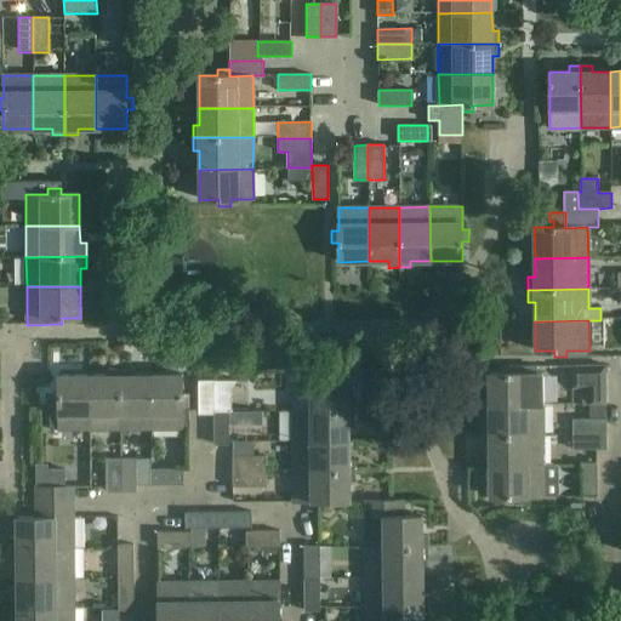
[(222,352),(222,366),(237,366),(237,352),(222,352)]
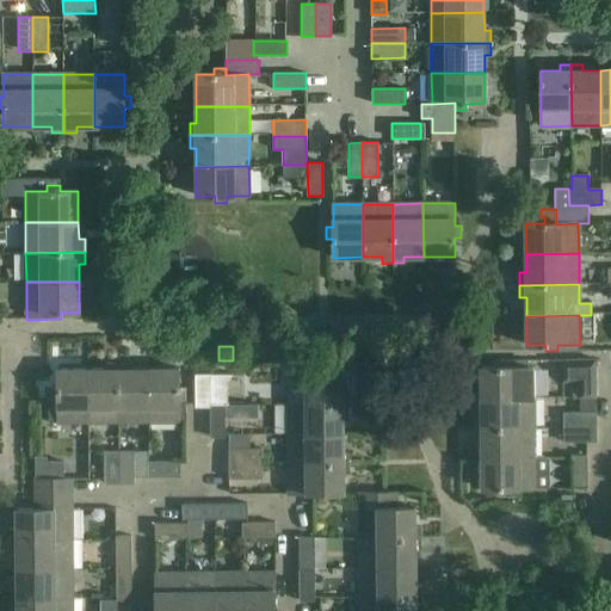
[(523,368),(523,360),(499,360),(499,368),(481,368),(481,399),(534,399),(534,390),(534,368),(523,368)]
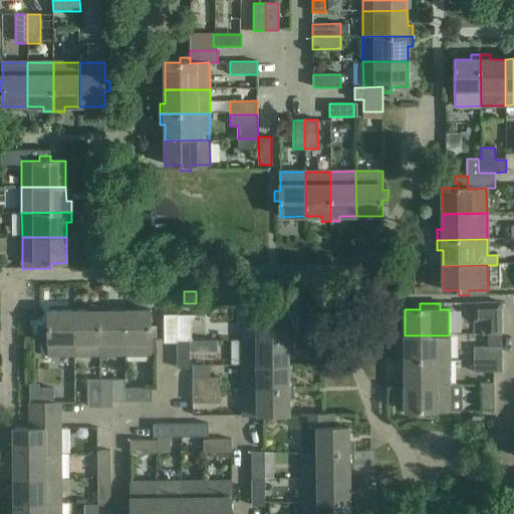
[(501,334),(501,303),(474,303),(474,321),(487,321),(487,334),(501,334)]
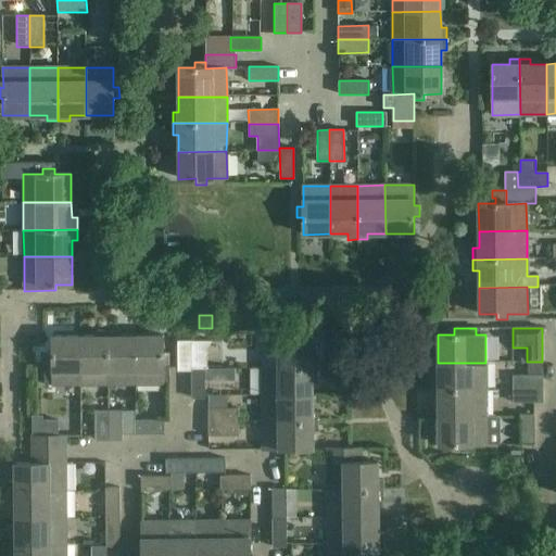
[(80,384),(109,384),(108,330),(97,330),(97,337),(80,337),(80,384)]
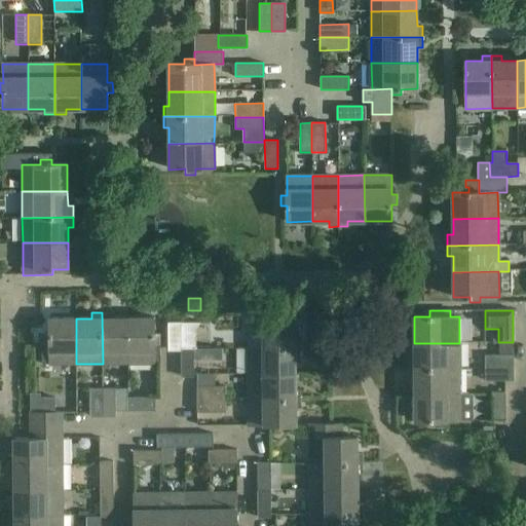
[(102,312),(103,364),(128,364),(127,317),(113,318),(113,312),(102,312)]
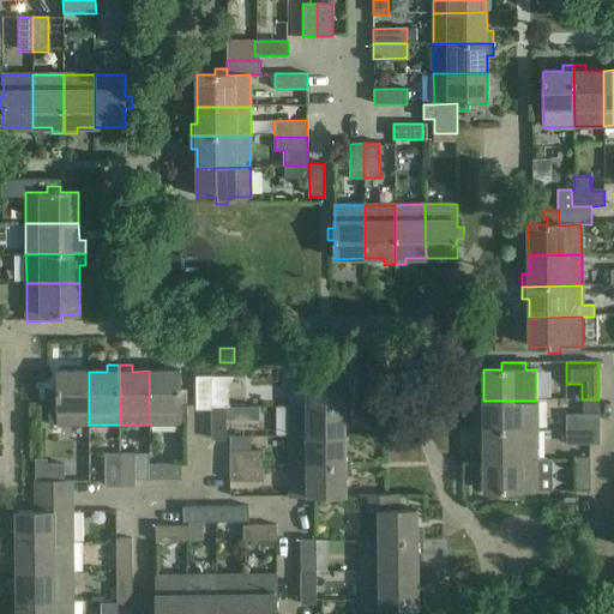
[(149,371),(150,425),(180,423),(180,402),(186,402),(186,390),(180,390),(180,371),(149,371)]
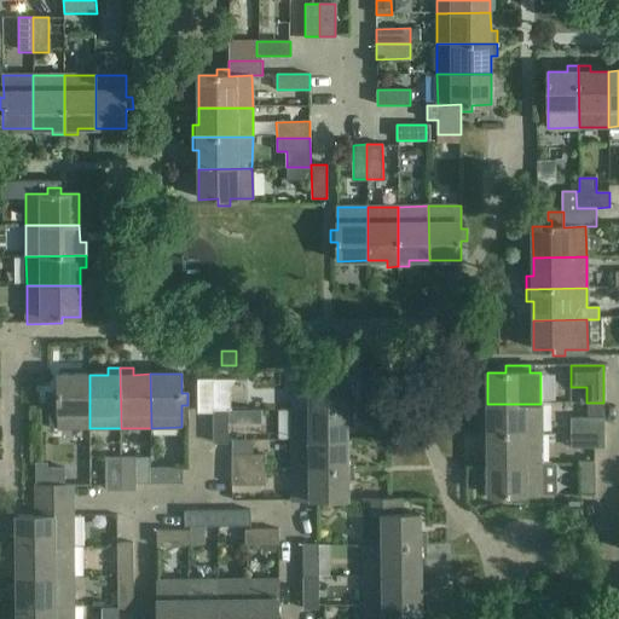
[(90,428),(90,375),(58,375),(58,393),(52,394),(52,405),(48,405),(50,428),(90,428)]
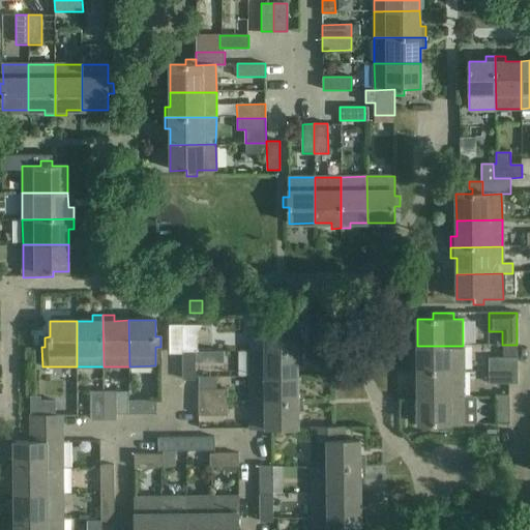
[(249,324),(249,351),(303,350),(303,341),(297,341),(297,324),(249,324)]
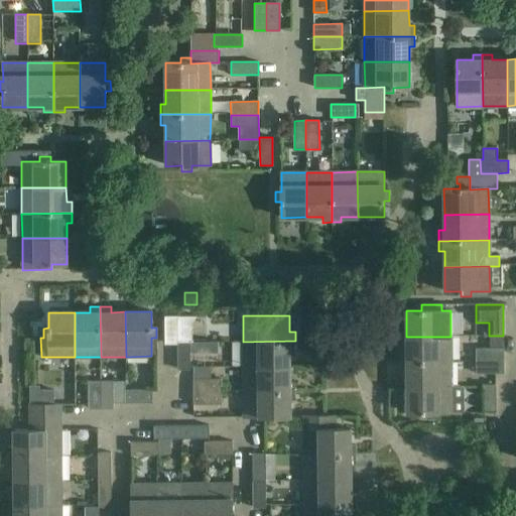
[(177,344),(177,342),(194,342),(194,341),(191,341),(191,326),(177,326),(177,316),(164,316),(165,344),(177,344)]
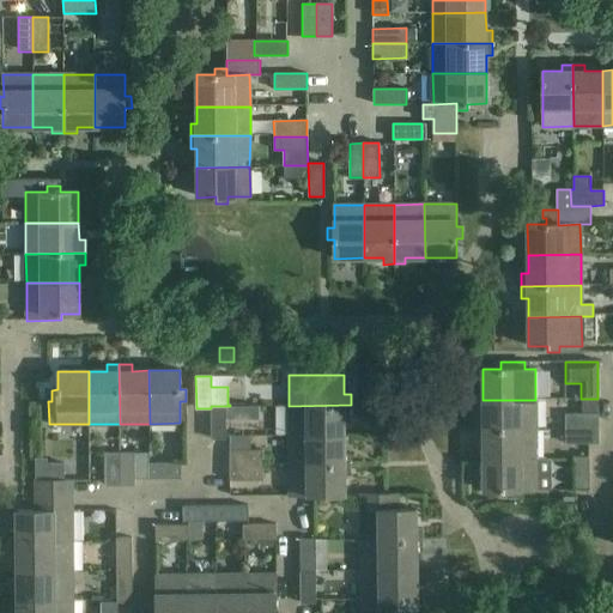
[(477,418),(477,430),(536,429),(535,400),(483,400),(483,417),(477,418)]
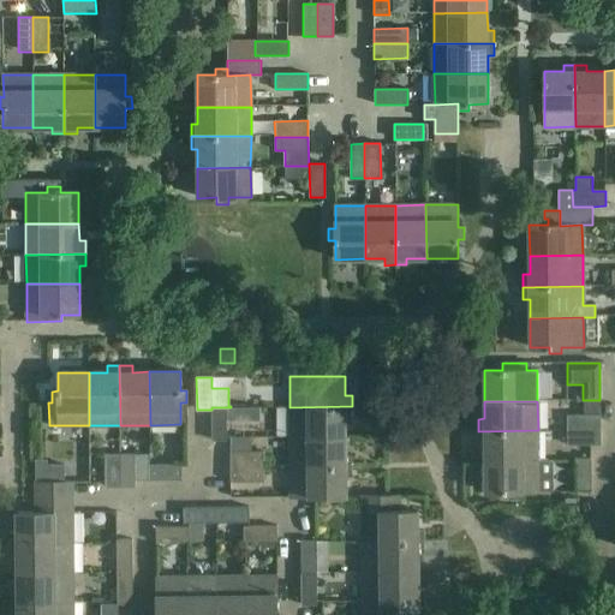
[(352,406),(290,407),(290,437),(346,437),(346,418),(352,418),(352,406)]
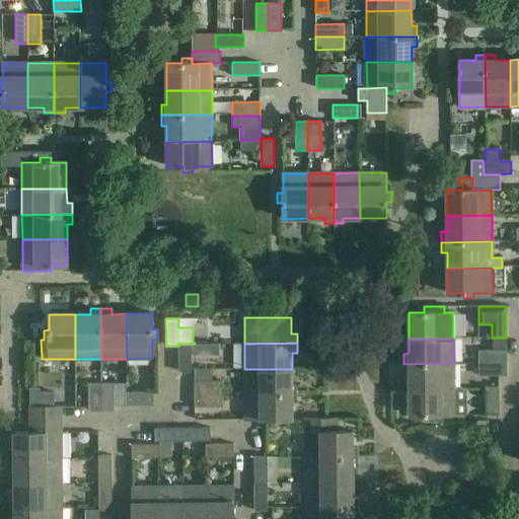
[(178,346),(178,372),(192,372),(191,354),(207,354),(207,344),(195,344),(178,344),(178,346)]
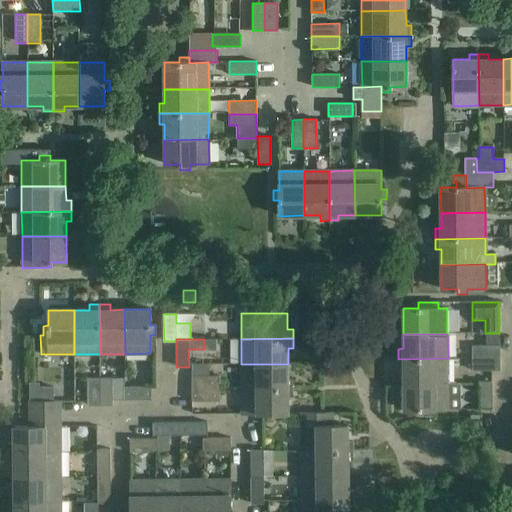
[(474,346),(474,359),(499,358),(499,345),(474,346)]
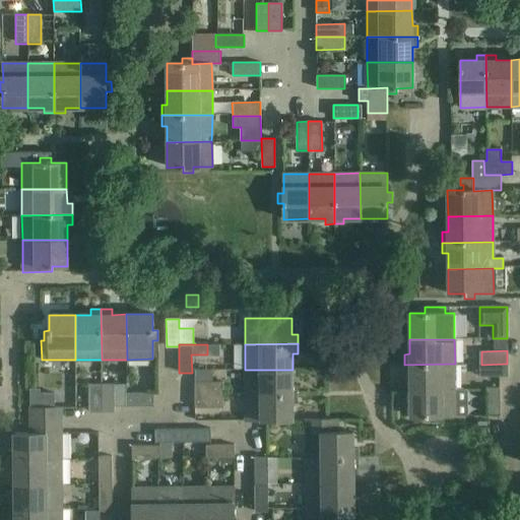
[(455,364),(404,365),(404,375),(410,375),(410,389),(455,389),(455,364)]
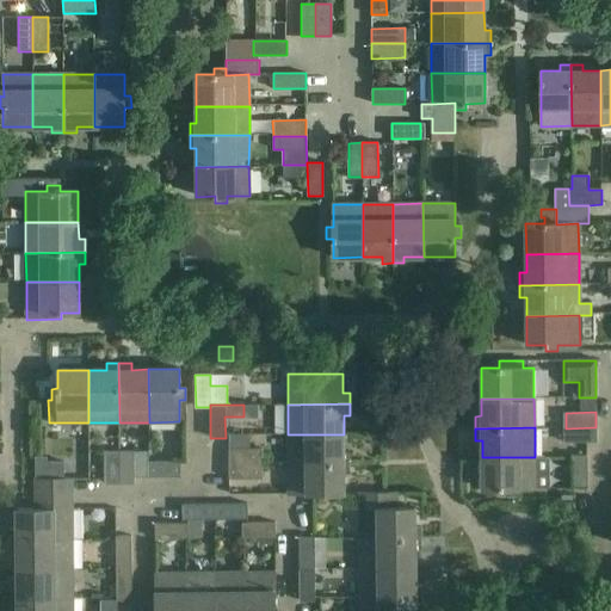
[(596,427),(566,429),(566,443),(597,442),(596,427)]
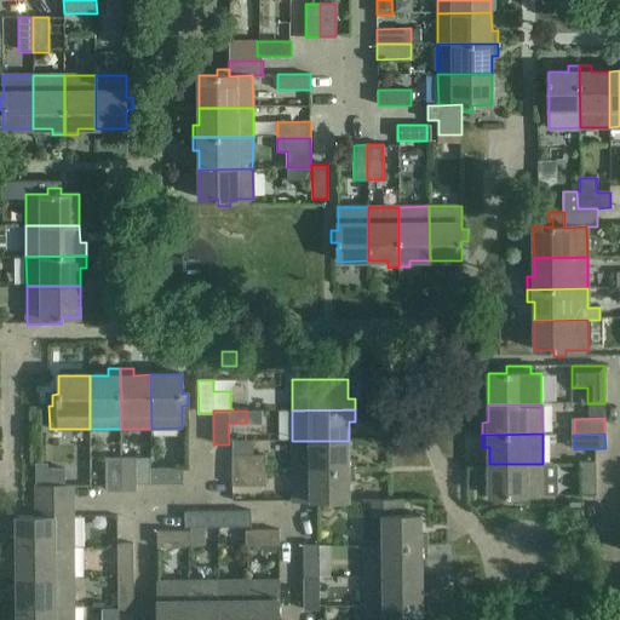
[(233,455),(233,471),(267,471),(267,455),(256,455),(256,441),(231,441),(233,455)]
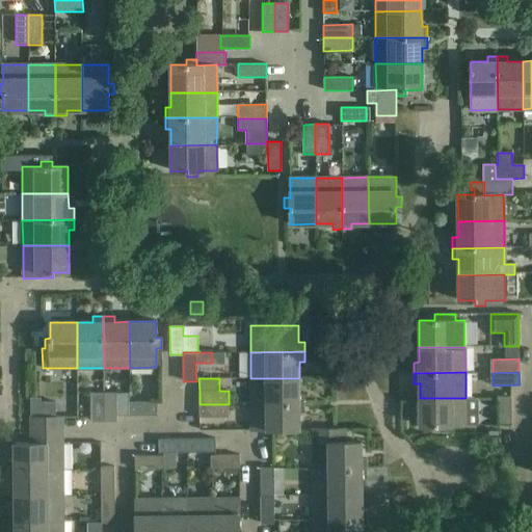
[(304,394),(299,394),(299,378),(250,378),(251,403),(304,403),(304,394)]
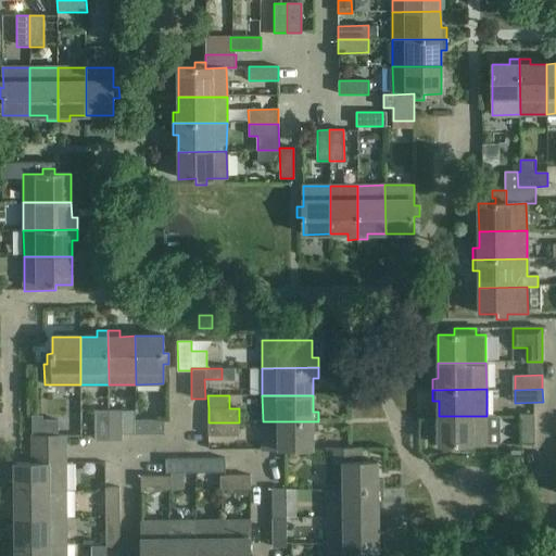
[(96,440),(109,440),(110,411),(96,411),(96,440)]
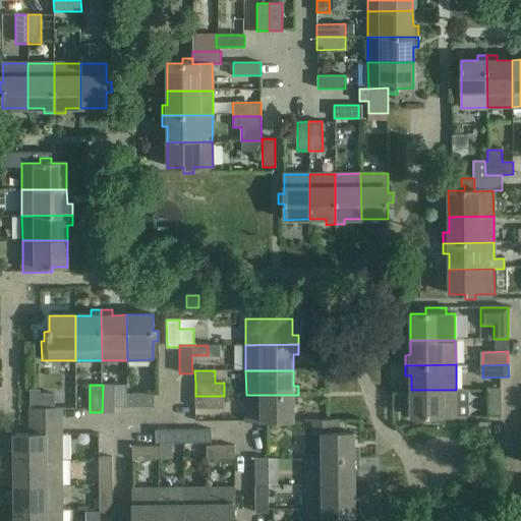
[(103,385),(102,412),(114,412),(114,385),(103,385)]
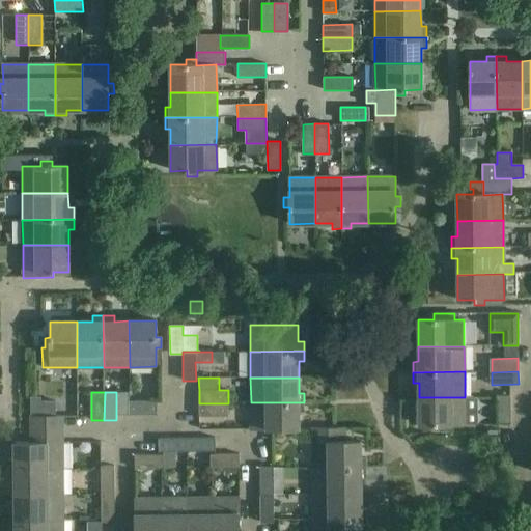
[(497,397),(497,424),(510,424),(509,396),(497,397)]
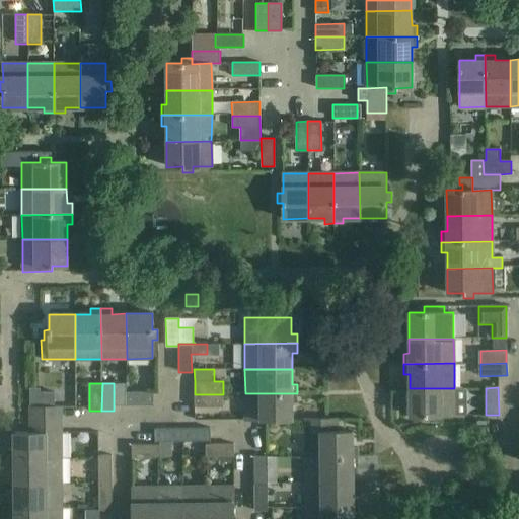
[(436,421),(436,416),(455,415),(455,394),(454,388),(410,388),(410,416),(425,416),(425,421),(436,421)]
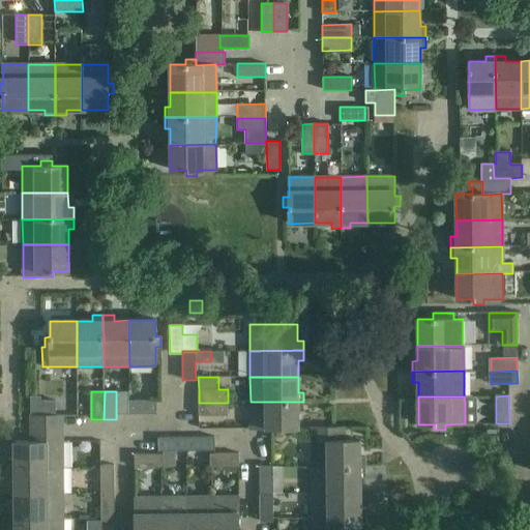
[(127,401),(128,413),(156,413),(156,401),(127,401)]
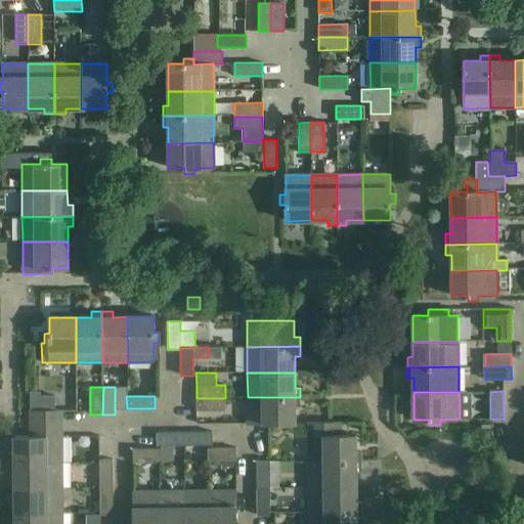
[(248,397),(248,424),(295,423),(295,406),(300,406),(300,397),(248,397)]
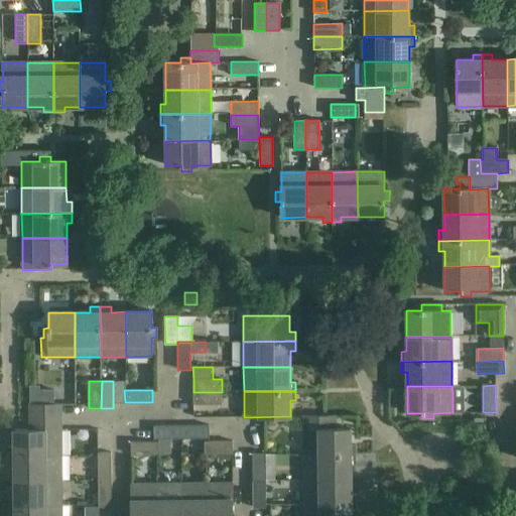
[(222,392),(194,392),(194,404),(222,404),(222,392)]
